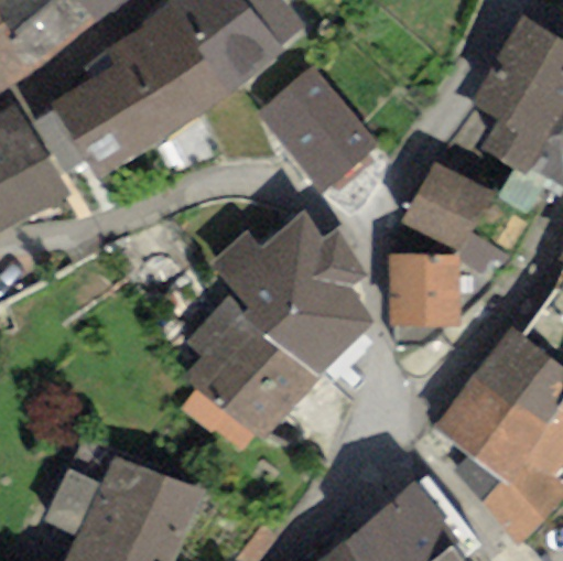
[(0,0),(0,92),(36,72),(95,23),(80,0),(0,0)]
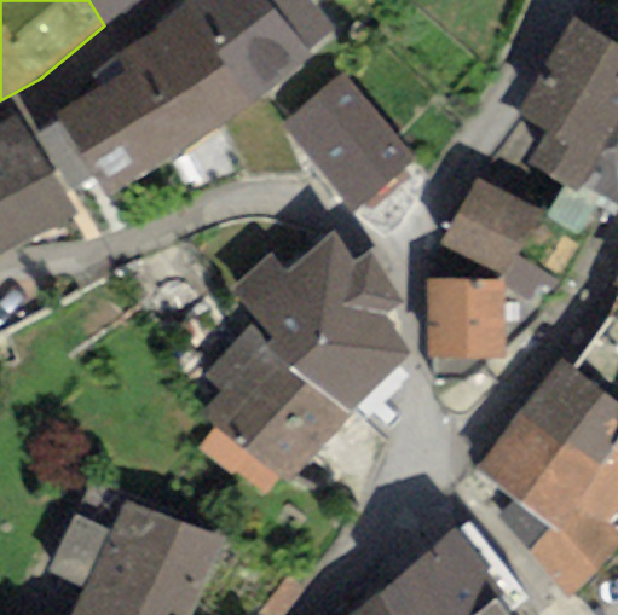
[(108,193),(258,98),(183,0),(154,19),(159,28),(90,73),(100,86),(58,114),(62,119),(96,172),(108,193)]
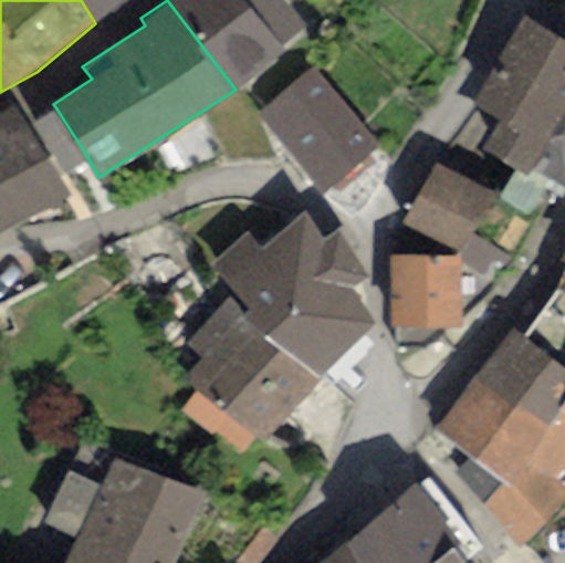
[(81,0),(95,23),(124,0),(81,0)]
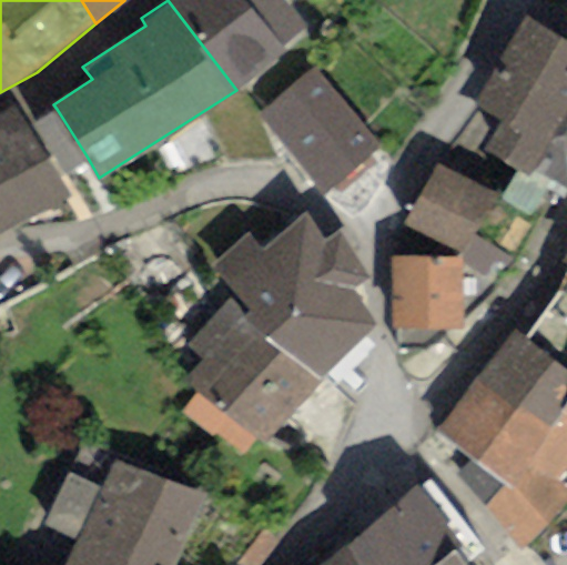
[(168,0),(236,90),(286,53),(281,46),(244,0),(168,0)]
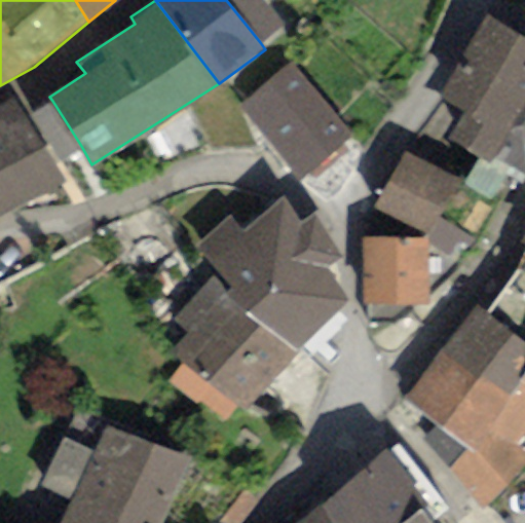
[(282,25),(262,0),(226,0),(260,42),(282,25)]
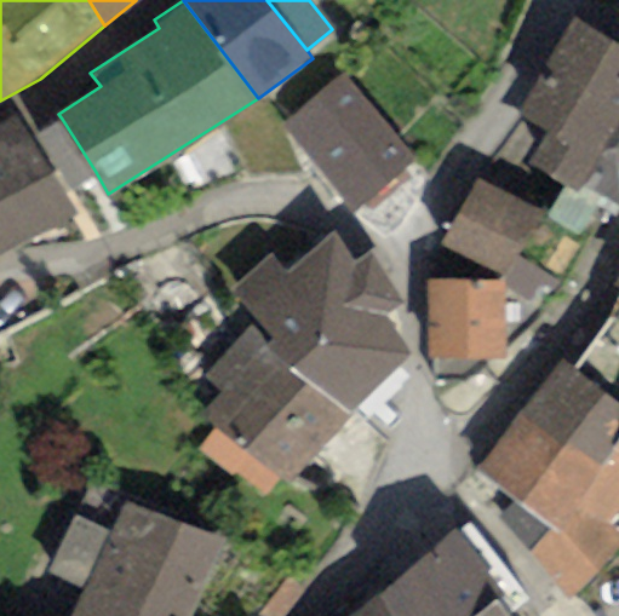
[(549,127),(527,156),(563,184),(606,207),(618,213),(618,42),(575,15),(519,110),(549,127)]
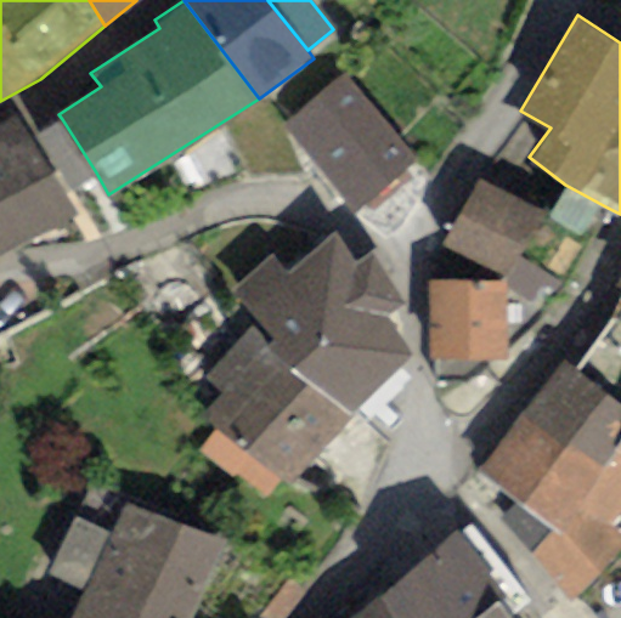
[(281,124),(351,211),(416,160),(345,72),(281,124)]
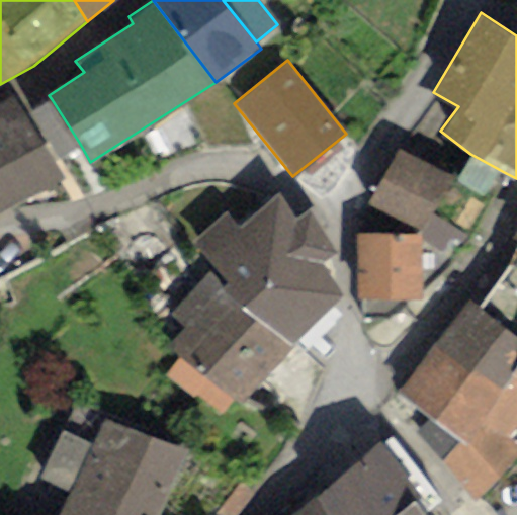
[(18,93),(0,102),(0,208),(63,176),(18,93)]
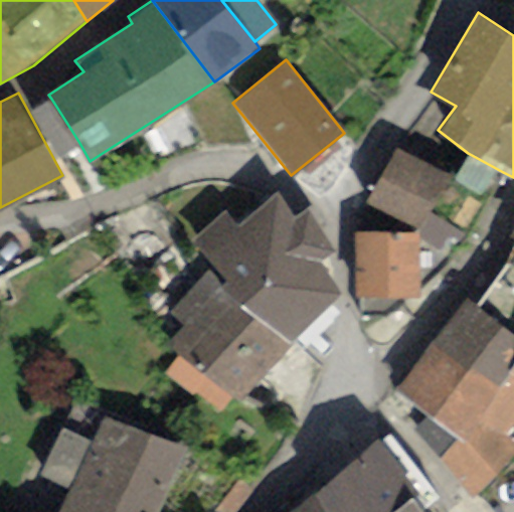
[(51,99),(31,111),(59,156),(79,143),(51,99)]
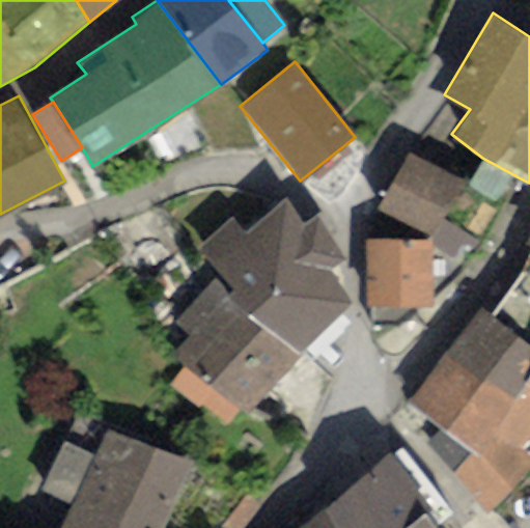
[(468,184),(408,150),(377,209),(430,238),(472,261),(519,177),(482,158),(468,184)]
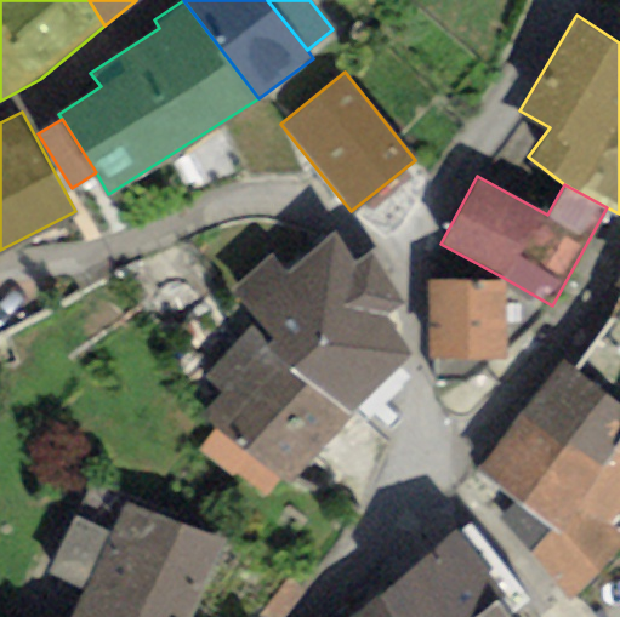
[(272,252),(235,283),(262,315),(343,415),(417,354),(386,315),(407,298),(369,252),(358,260),(334,230),(286,269),(272,252)]
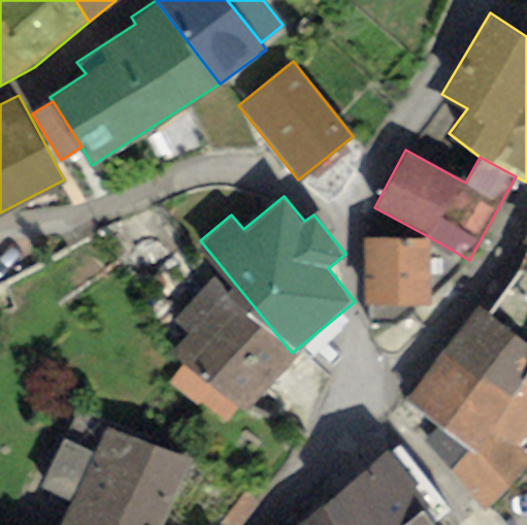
[(428,236),(362,238),(364,302),(429,301),(428,236)]
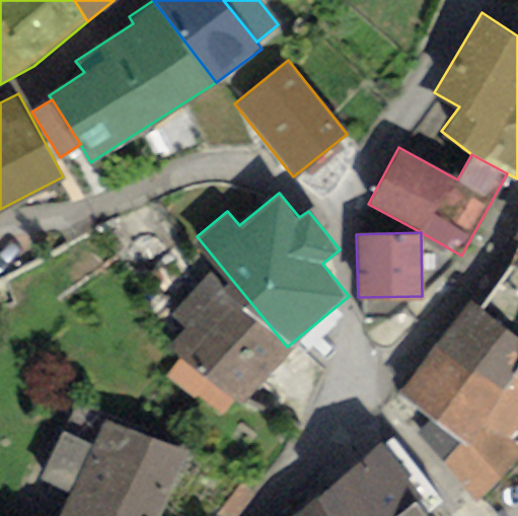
[(287,347),(219,264),(172,309),(190,324),(169,343),(241,402),(287,347)]
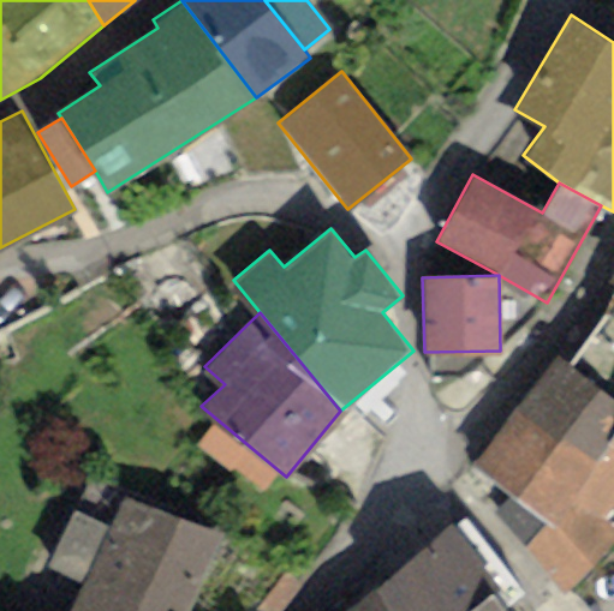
[(567,361),(558,354),(472,466),(511,493),(494,509),(564,595),(613,546),(613,531),(598,519),(613,499),(613,449),(608,447),(613,436),(613,318),(607,315),(567,361)]
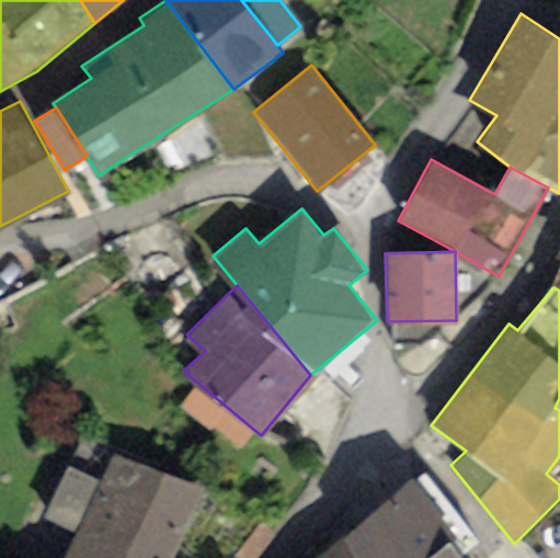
[(168,557),(203,489),(111,453),(101,480),(69,463),(43,517),(75,532),(63,557),(168,557)]
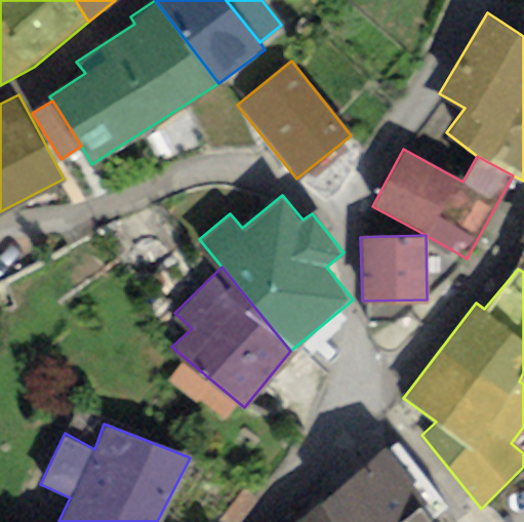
[(431,521),(384,445),(293,521),(431,521)]
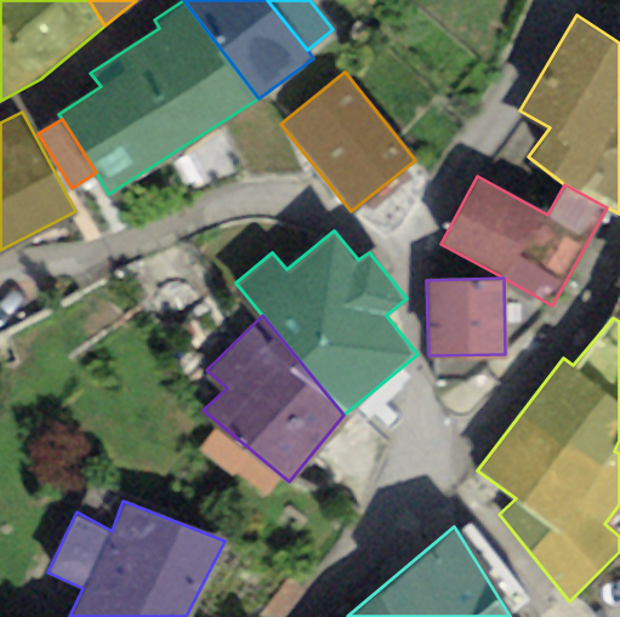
All buildings are outlined.
